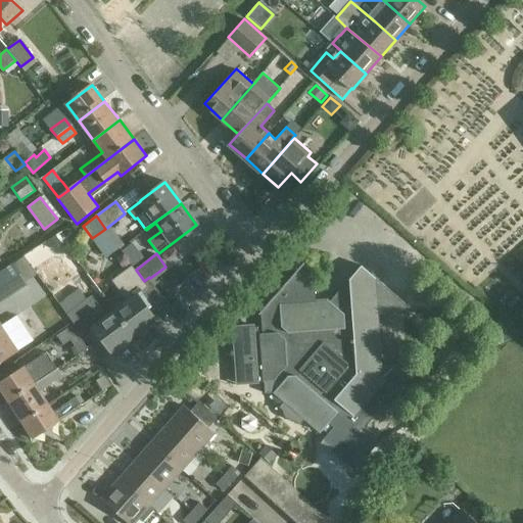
[(13,263),(0,271),(0,298),(26,282),(13,263)]
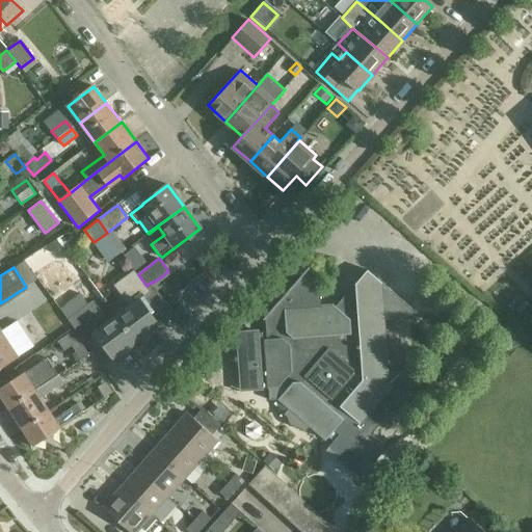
[(136,296),(148,288),(147,286),(138,274),(134,269),(114,285),(130,306),(116,315),(136,341),(158,324),(136,296)]
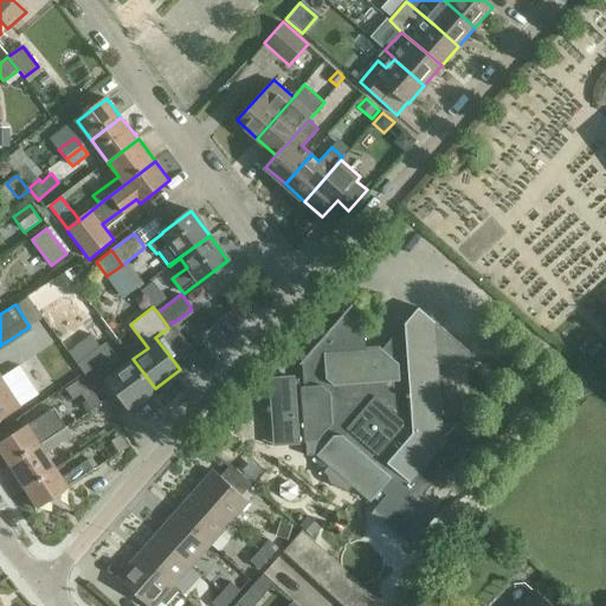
[(294,378),(270,379),(275,445),(304,443),(305,457),(317,456),(329,466),(323,474),(327,477),(329,482),(333,487),(337,489),(342,490),(347,494),(353,487),(371,502),(381,491),(407,514),(443,472),(458,471),(457,457),(475,436),(476,434),(476,433),(476,432),(476,431),(476,430),(476,429),(476,427),(475,426),(474,425),(472,425),(472,424),(471,424),(470,424),(469,423),(468,423),(442,425),(438,367),(461,365),(462,365),(463,365),(464,365),(465,365),(465,363),(466,363),(468,362),(469,361),(469,360),(469,359),(470,359),(470,358),(470,356),(470,355),(469,354),(469,353),(468,352),(468,350),(466,350),(466,349),(463,347),(419,308),(405,323),(405,326),(403,330),(385,350),(380,347),(366,348),(366,335),(365,333),(343,315),(301,363),(302,365),(303,363),(304,380),(295,380),(294,378)]
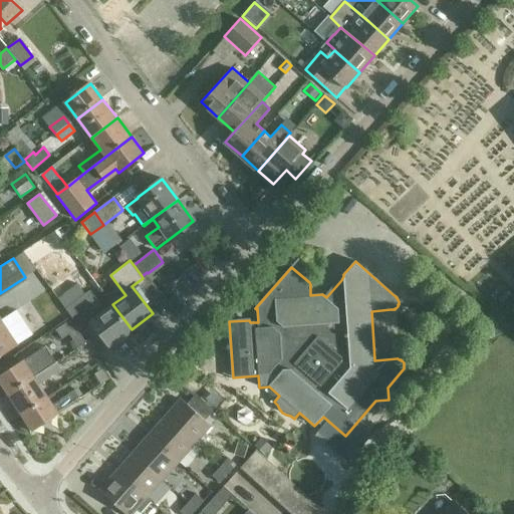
[(132,329),(112,304),(105,309),(90,289),(85,294),(77,284),(58,298),(65,309),(78,326),(88,318),(109,346),(132,329)]
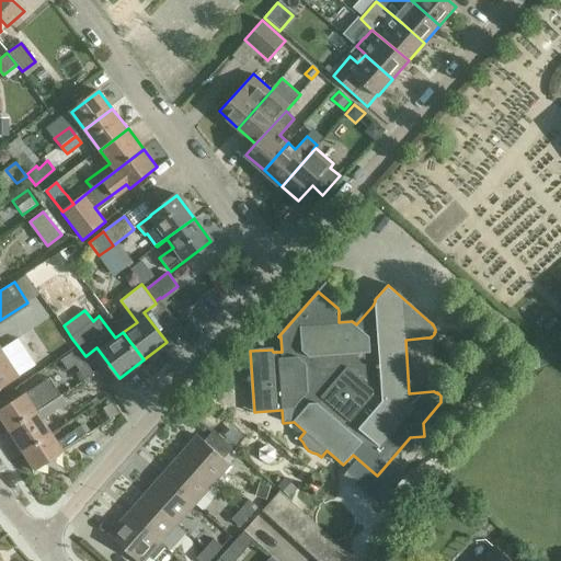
[(0,387),(11,380),(12,381),(35,365),(16,338),(0,348),(0,347),(0,387)]
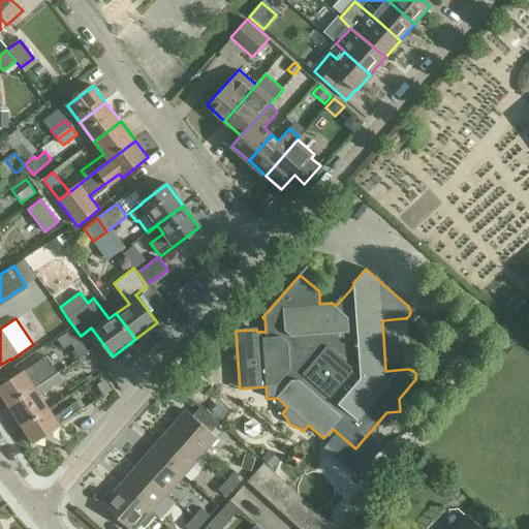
[(83,343),(71,329),(56,340),(62,349),(69,345),(73,350),(83,343)]
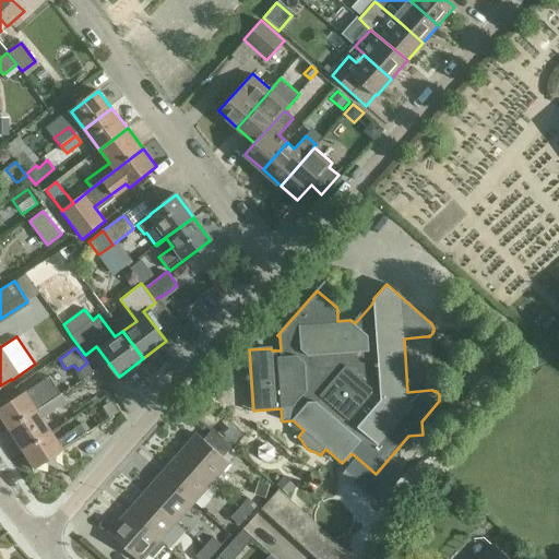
[(536,355),(524,356),(524,370),(537,369),(536,355)]
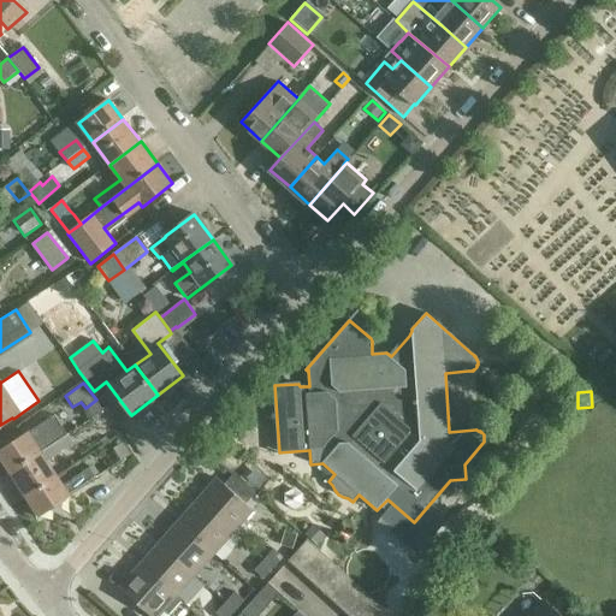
[(0,457),(10,472),(67,434),(54,414),(53,415),(0,449),(0,457)]
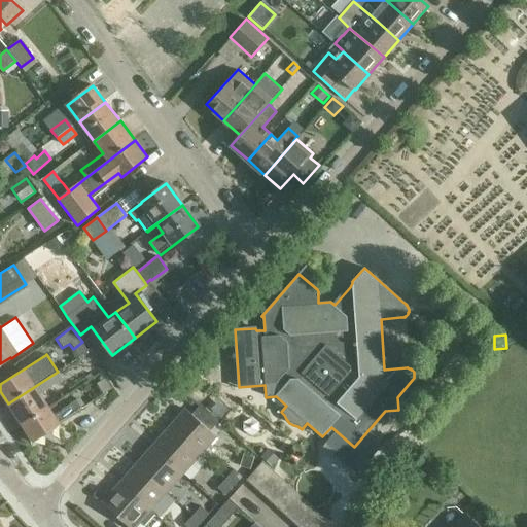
[(58,372),(8,403),(21,423),(47,406),(48,405),(40,393),(62,379),(58,372)]
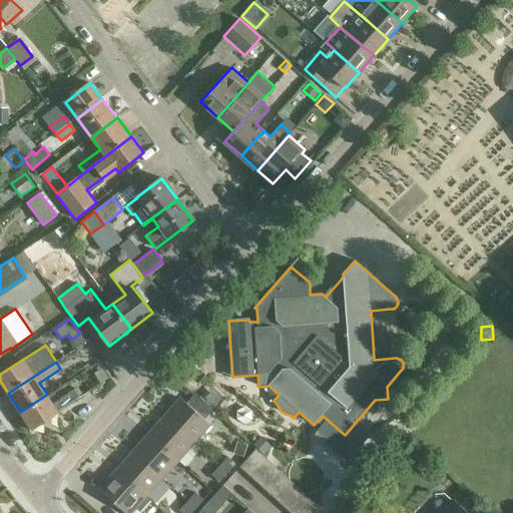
[(61,400),(60,401),(64,408),(79,398),(74,391),(61,400)]
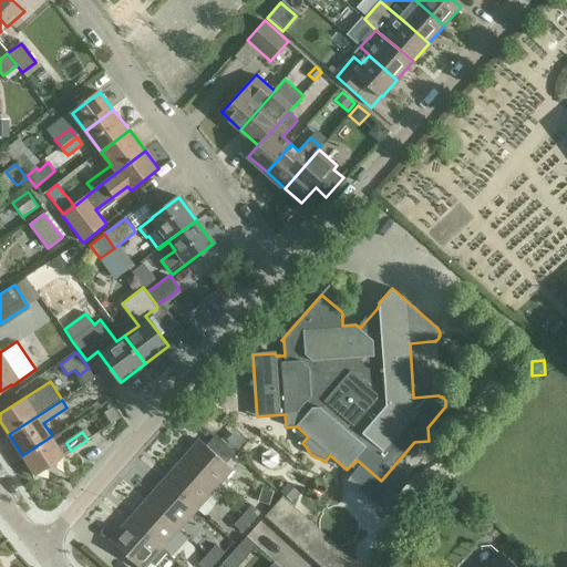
[(51,436),(22,455),(34,475),(64,456),(59,447),(53,440),(51,436)]
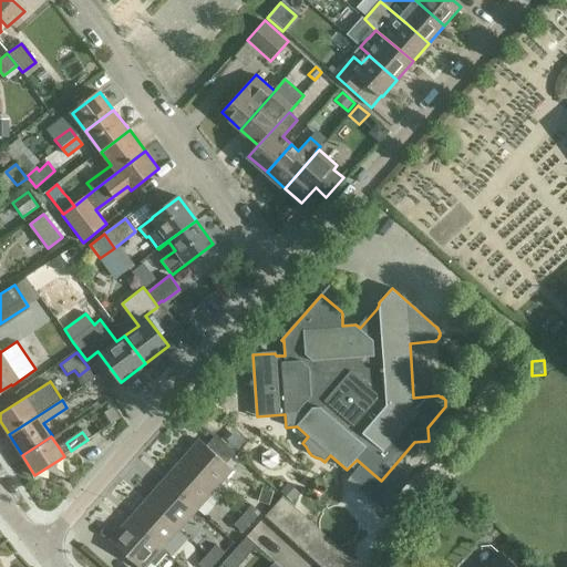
[(204,439),(185,460),(216,488),(217,488),(236,467),(227,460),(207,442),(204,439)]
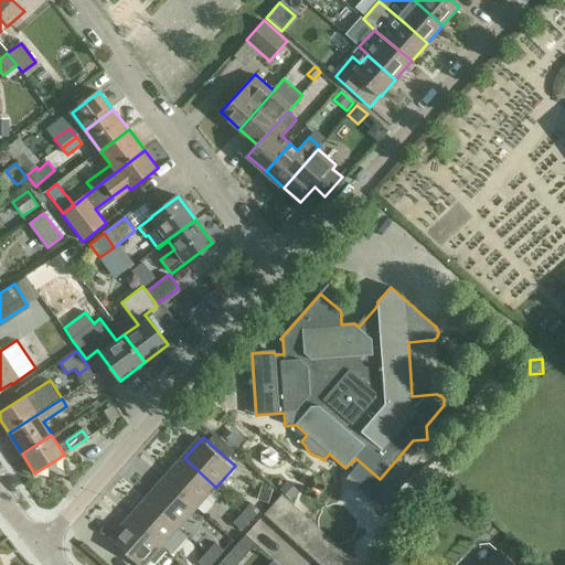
[(184,458),(166,479),(196,508),(215,487),(184,458)]
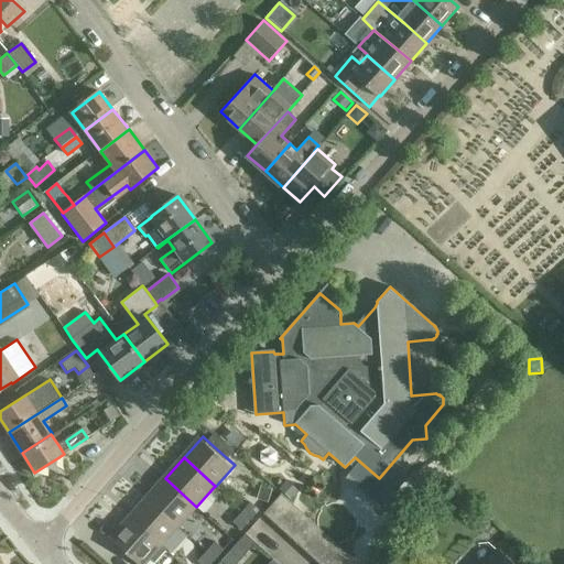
[(165,478),(147,499),(177,527),(196,507),(165,478)]
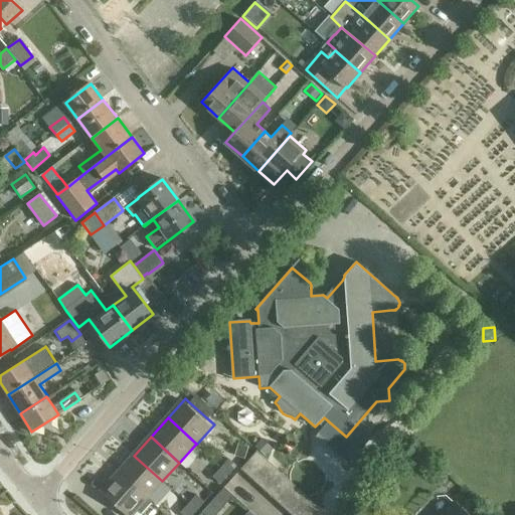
[(272,448),(262,439),(255,446),(266,455),(272,448)]
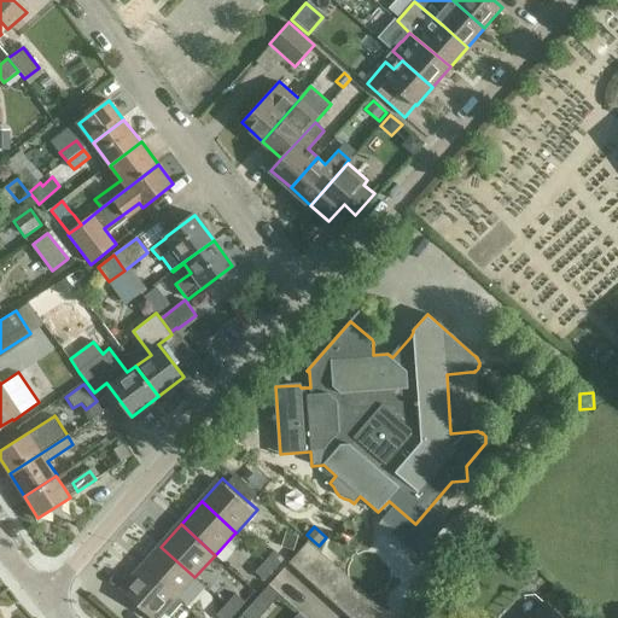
[(286,534),(281,549),(292,552),(297,537),(286,534)]
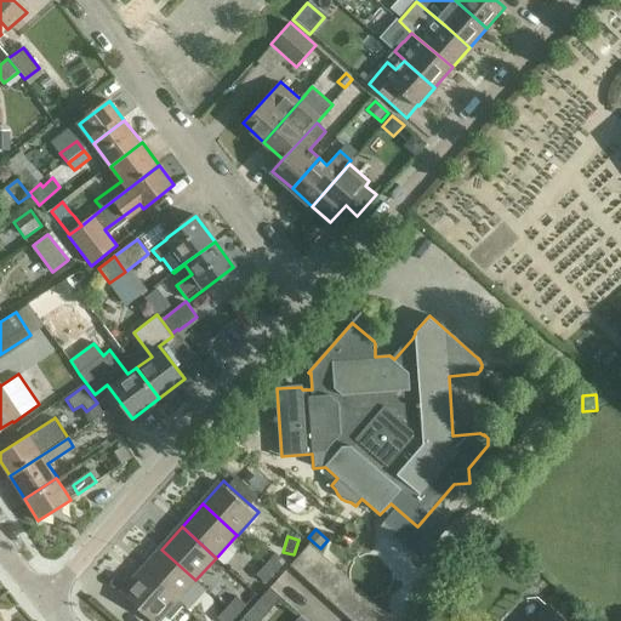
[(289,568),(348,620),(392,620),(309,546),(289,568)]
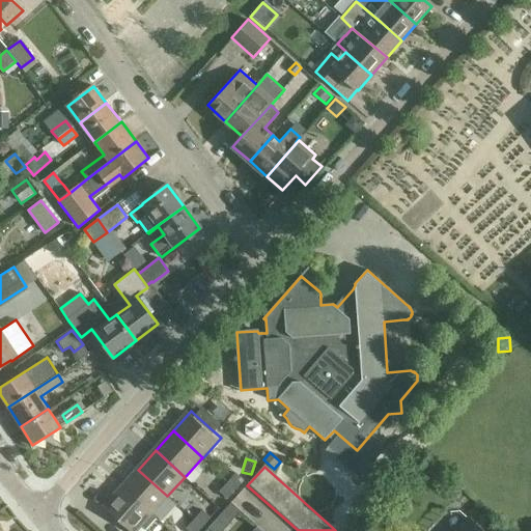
[(138,470),(120,488),(150,515),(167,496),(138,470)]
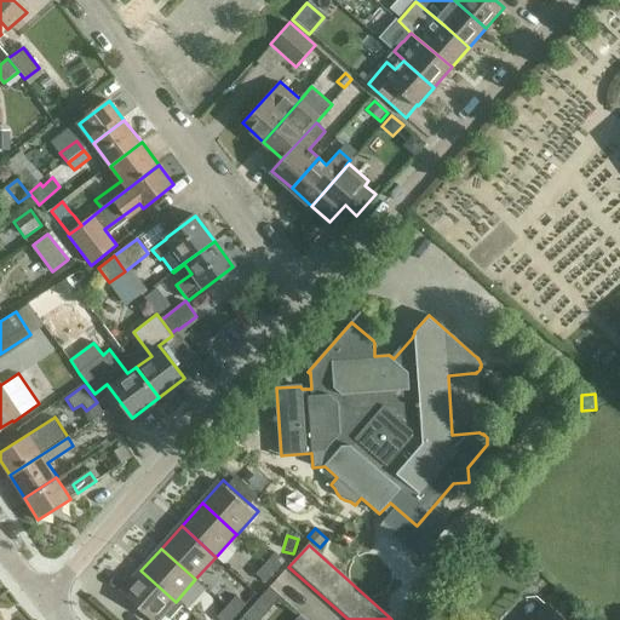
[(276,552),(265,563),(275,573),(286,561),(276,552)]
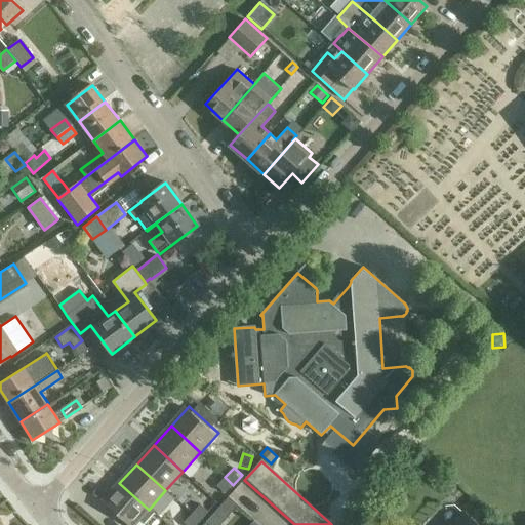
[(225,477),(216,487),(225,494),(233,485),(225,477)]
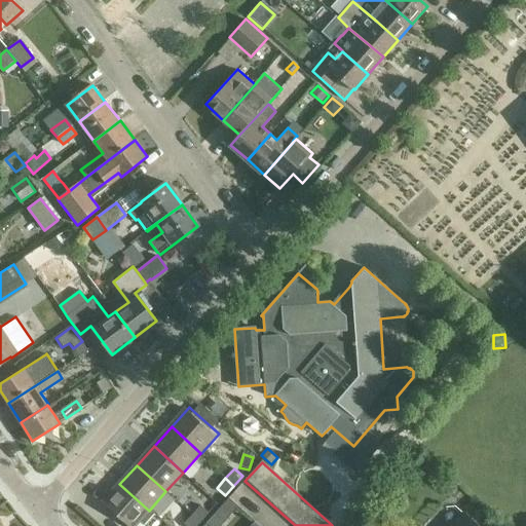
[(119,484),(102,503),(126,525),(135,525),(139,522),(142,524),(151,514),(149,511),(119,484)]
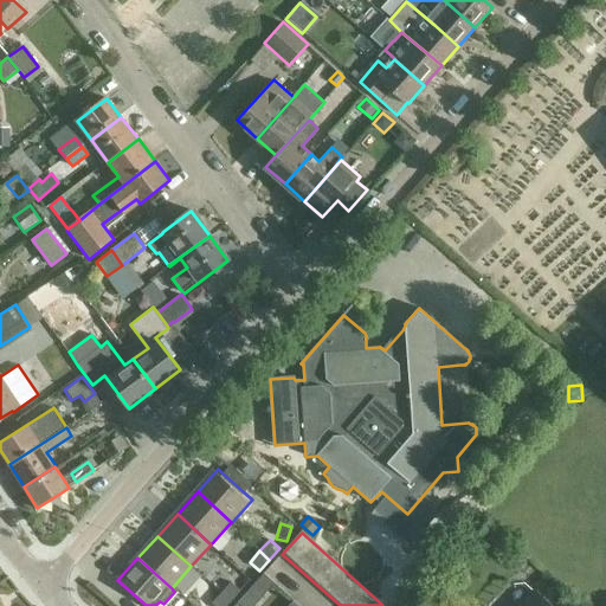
[(433,574),(423,586),(434,597),(445,584),(433,574)]
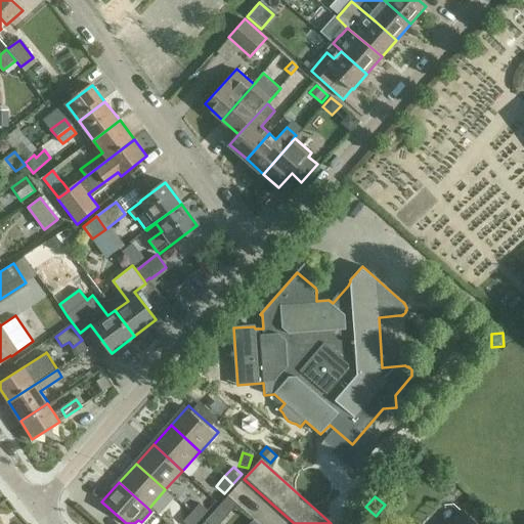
[(216,510),(205,522),(207,523),(220,523),(236,506),(237,506),(227,497),(216,510)]
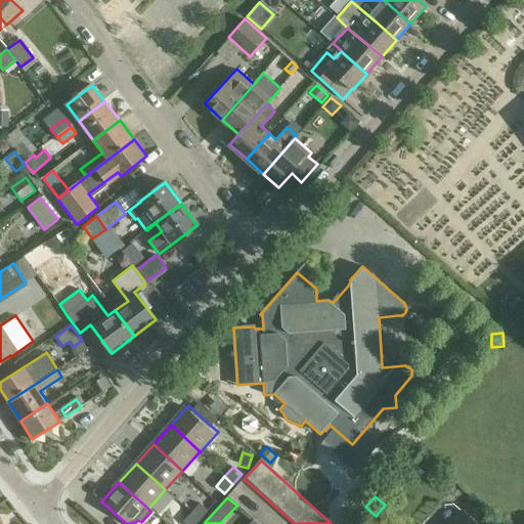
[(211,510),(202,503),(194,512),(202,519),(211,510)]
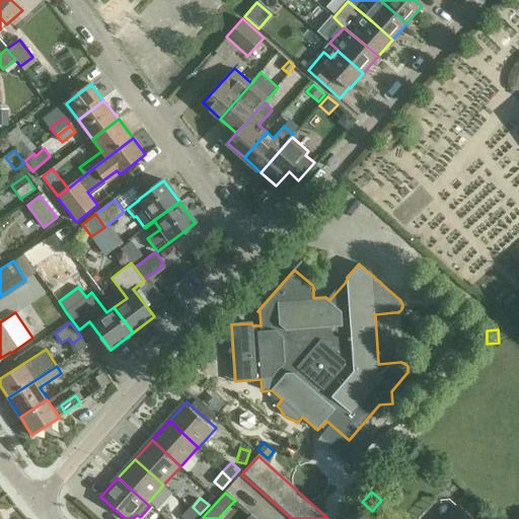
[(341,505),(329,517),(330,518),(345,518),(351,513),(347,510),(341,505)]
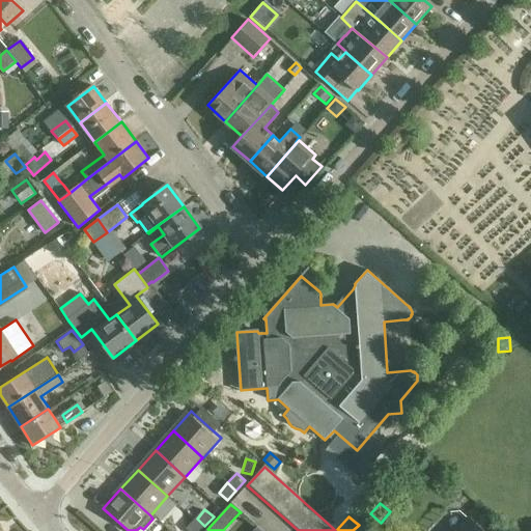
[(191,530),(200,530),(204,526),(197,519),(189,529),(191,530)]
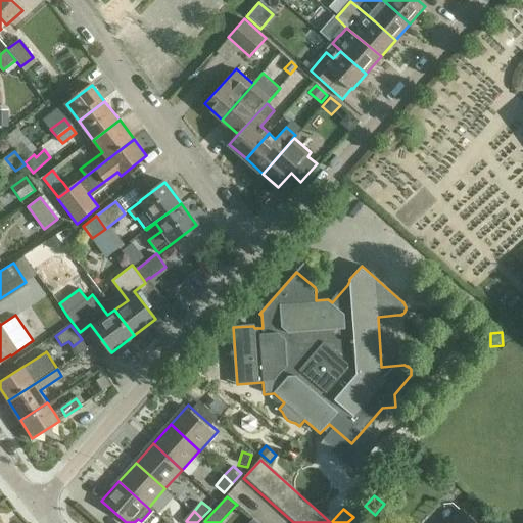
[(474,522),(462,512),(450,522),(474,522)]
